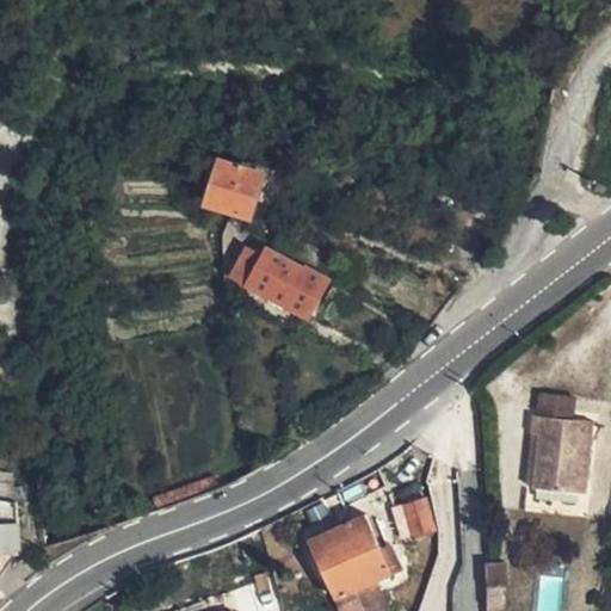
[(539,38),(545,38),(549,32),(548,28),(545,25),(542,24),(536,25),(534,30),(535,36),(539,38)]
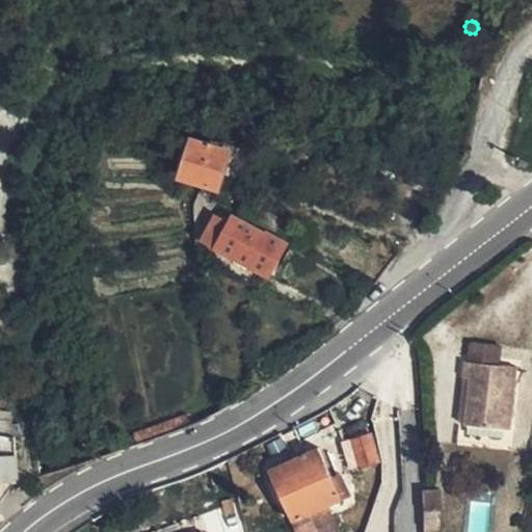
[(228,161),(196,150),(185,179),(218,191),(228,161)]
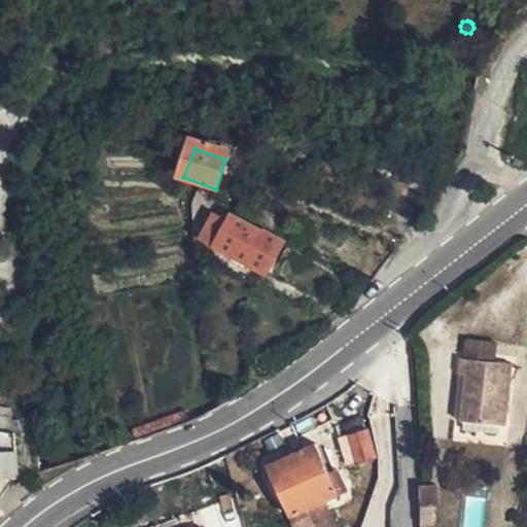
[(264,266),(278,235),(225,213),(222,218),(209,214),(200,237),(264,266)]
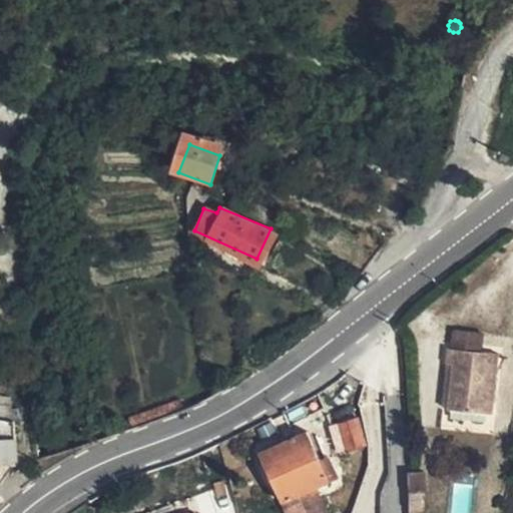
[(456,331),(453,345),(483,351),(485,337),(456,331)]
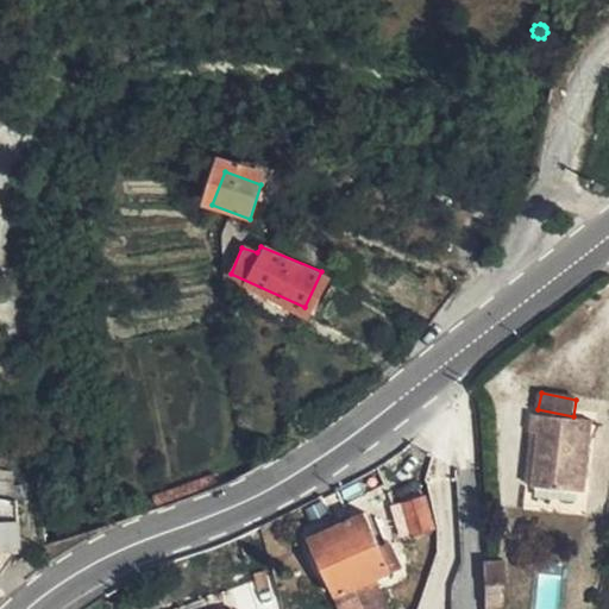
[(573,416),(538,409),(534,426),(542,427),(535,476),(533,485),(584,495),(596,421),(573,416)]
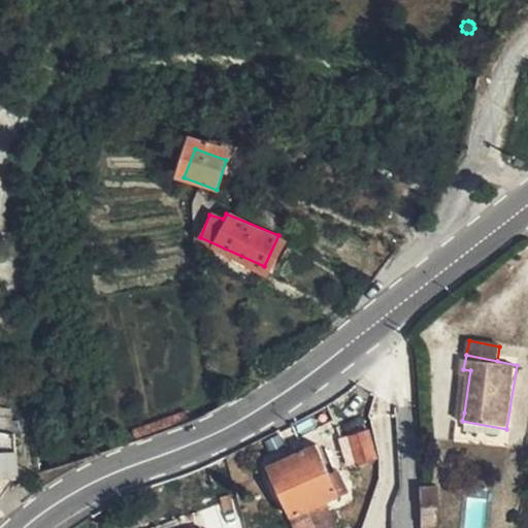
[(470,370),(463,369),(457,411),(464,413),(470,370)]
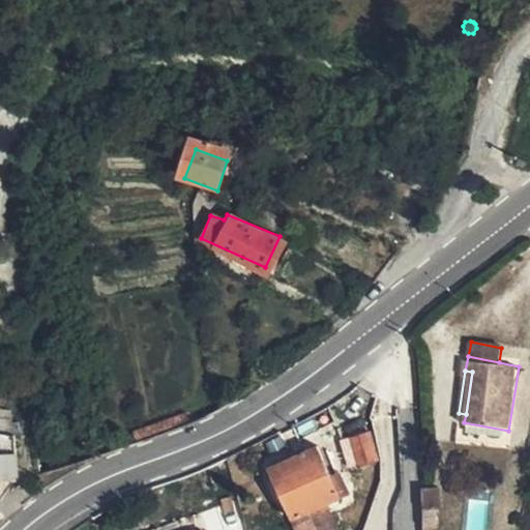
[(7,395),(0,393),(0,435),(11,438),(7,395)]
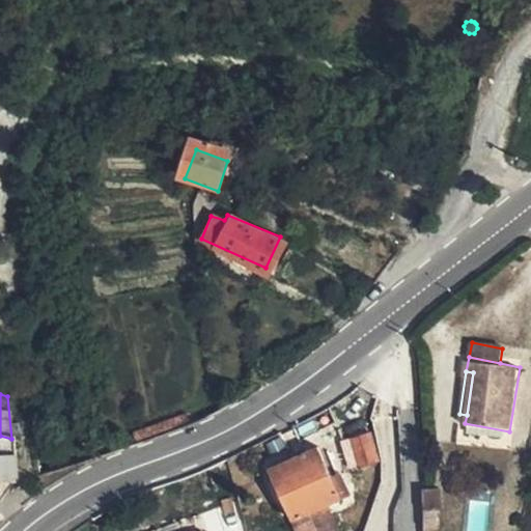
[(0,455),(15,455),(14,439),(11,439),(0,436),(0,455)]
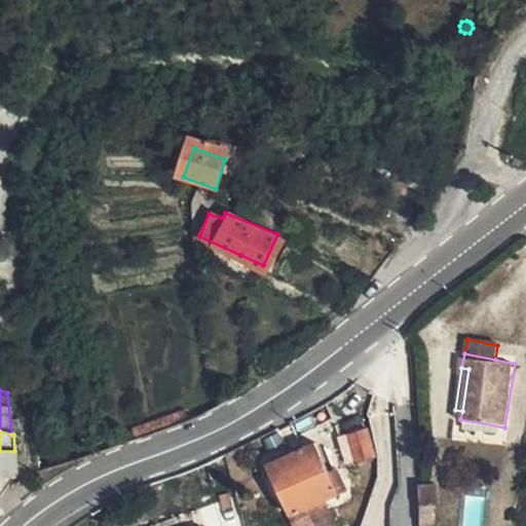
[(362,436),(338,443),(348,475),(371,465),(362,436)]
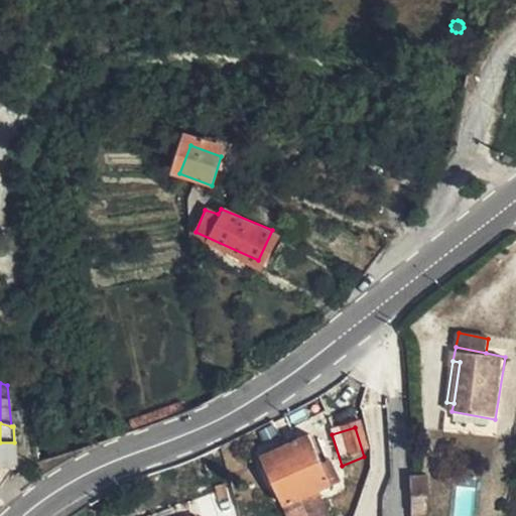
[(297,473),(311,502),(340,487),(329,466),(323,470),(308,441),(261,466),(262,470),(284,458),(293,475),(297,473)]
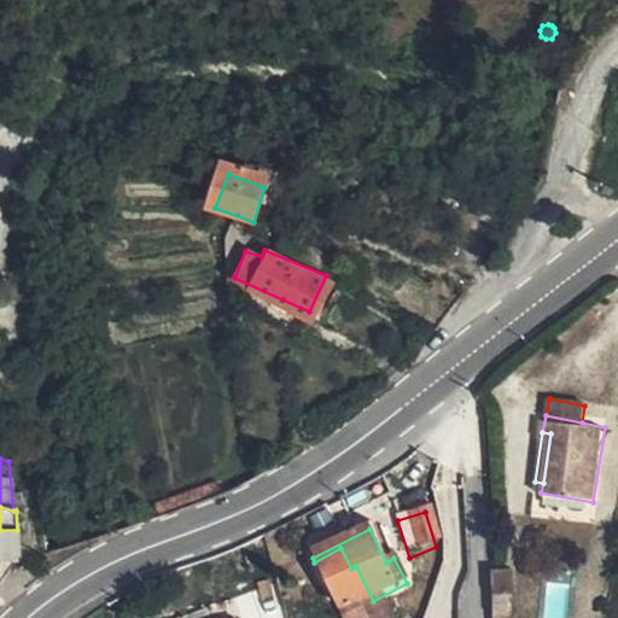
[(0,563),(19,558),(17,530),(0,530),(0,563)]
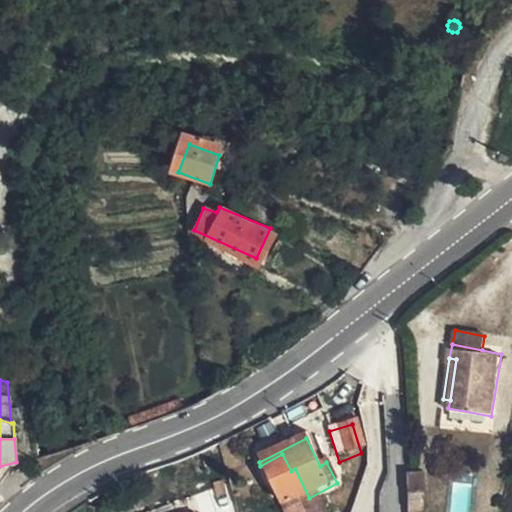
[(284,511),(309,498),(295,469),(291,471),(282,454),(260,466),(284,511)]
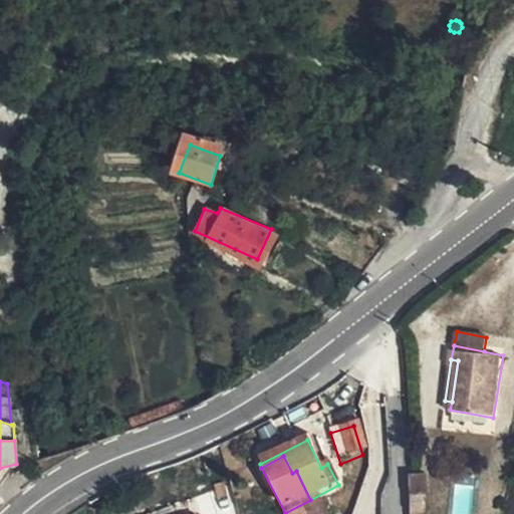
[(424,478),(407,478),(408,499),(422,499),(424,498),(424,478)]
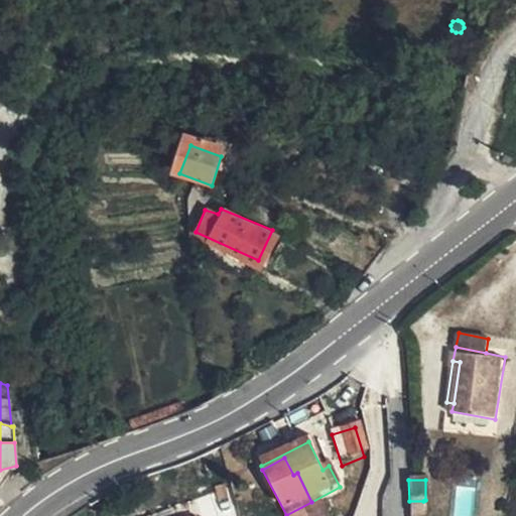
[(423,515),(423,501),(409,501),(409,515),(423,515)]
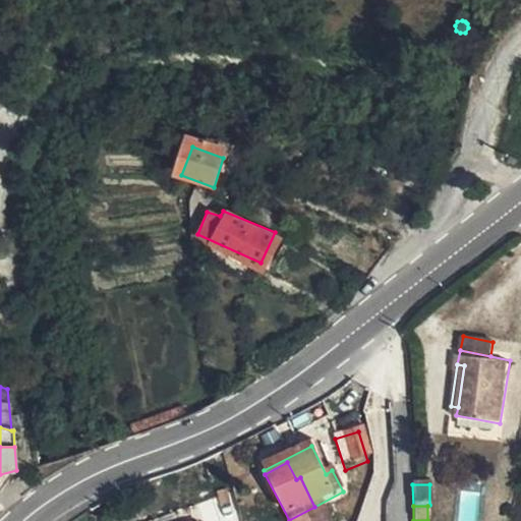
[(322,520),(314,507),(289,520),(322,520)]
